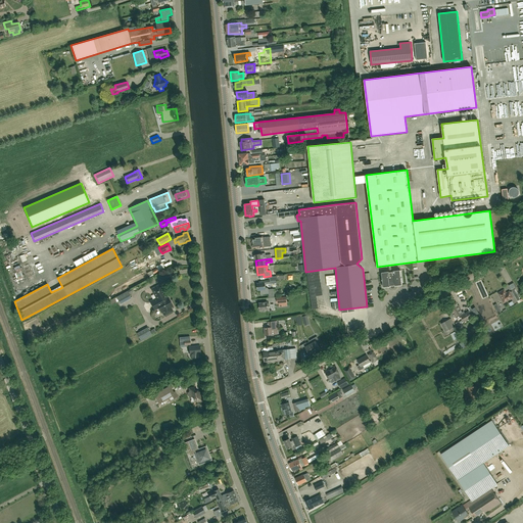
[(395,286),(402,285),(400,270),(381,273),(383,287),(390,286),(390,288),(392,288),(394,288),(395,287),(395,286)]
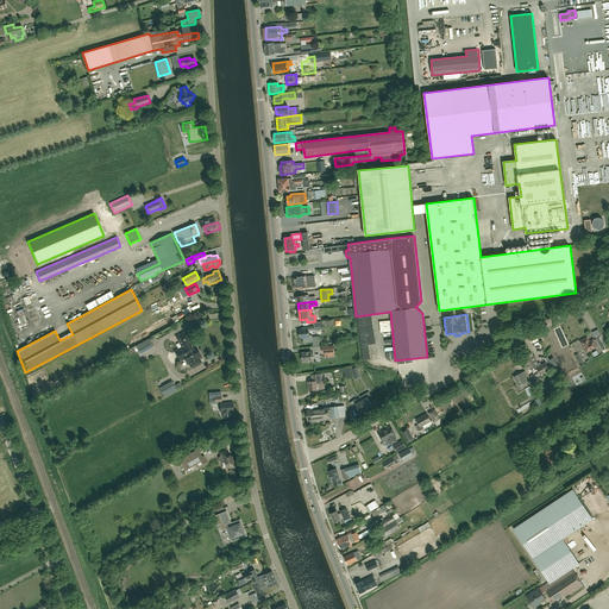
[(357,318),(362,349),(366,349),(366,345),(369,345),(368,341),(375,340),(371,315),(357,318)]
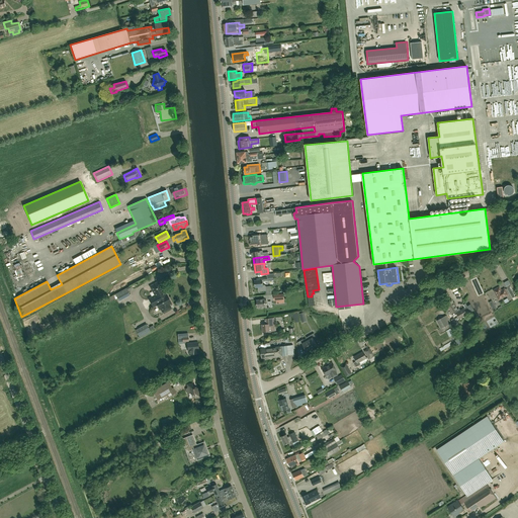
[(258,291),(266,290),(266,295),(271,294),(270,286),(266,286),(264,285),(263,285),(263,281),(268,280),(267,279),(270,279),(270,278),(274,278),(273,273),(267,274),(267,277),(258,279),(258,280),(254,280),(255,287),(258,287),(258,291)]
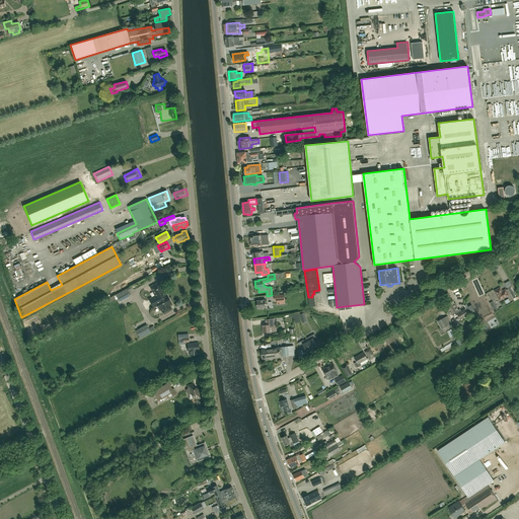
[(165,296),(165,295),(164,292),(165,292),(162,286),(161,287),(158,283),(150,287),(153,292),(155,296),(149,299),(151,303),(165,296)]
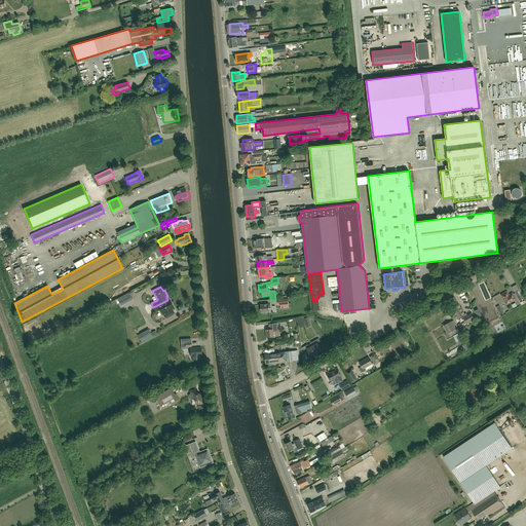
[(133,290),(118,298),(117,299),(115,300),(117,304),(119,303),(121,306),(133,300),(129,296),(135,293),(133,290)]
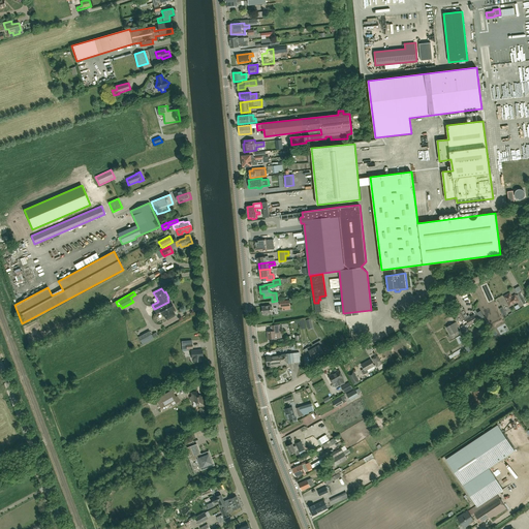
[(520,292),(518,293),(524,305),(526,303),(520,292)]
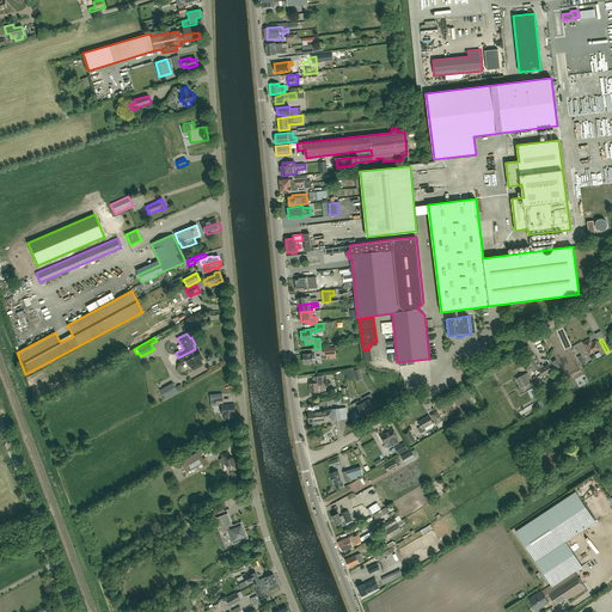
[(592,343),(589,340),(583,343),(589,354),(600,348),(597,341),(592,343)]
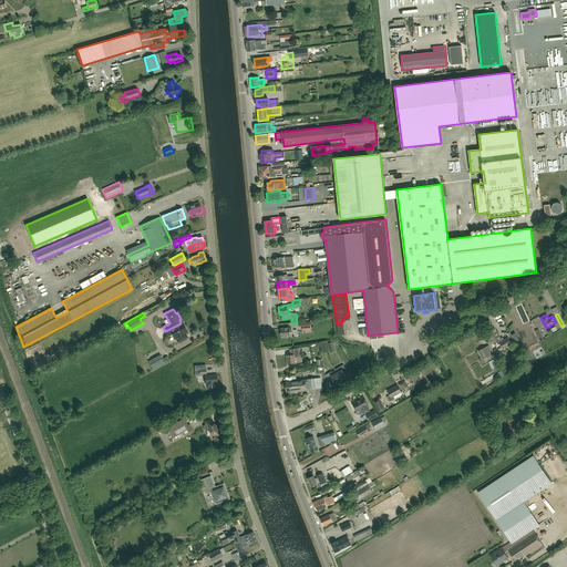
[(187,332),(182,322),(181,322),(181,323),(165,331),(167,336),(172,333),(175,339),(176,338),(178,342),(188,337),(186,333),(187,332)]
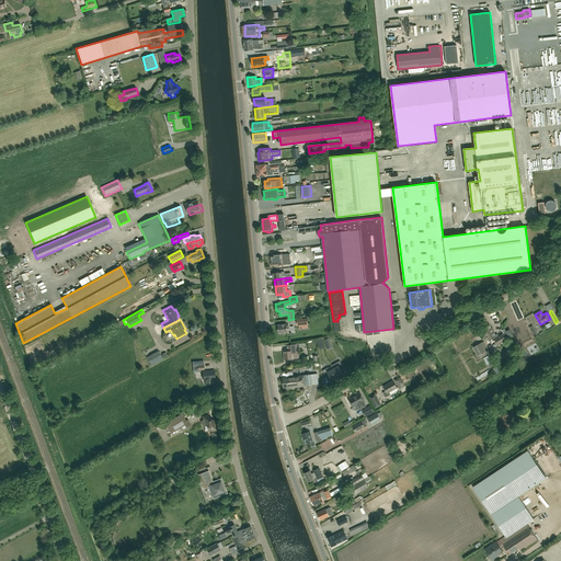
[(277,325),(278,330),(277,330),(277,332),(278,332),(278,333),(288,332),(287,329),(289,329),(288,325),(287,325),(287,324),(285,324),(285,323),(282,324),(277,325)]
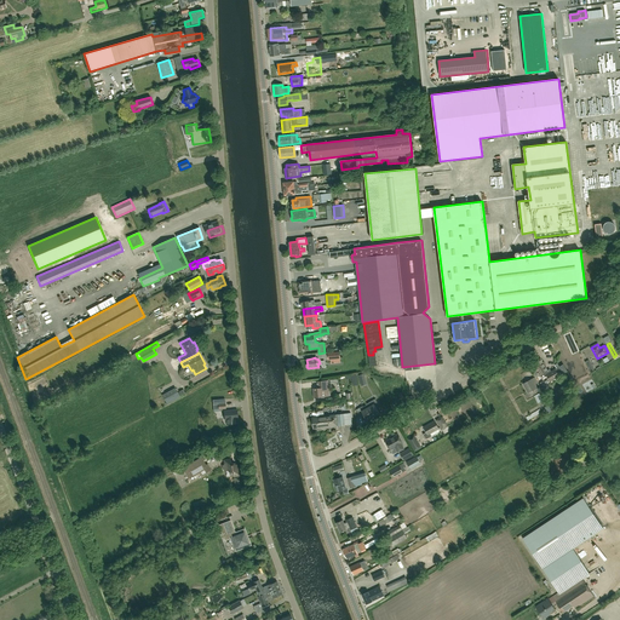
[(546,374),(551,372),(550,369),(549,369),(547,371),(545,367),(547,366),(544,362),(543,362),(540,360),(533,363),(539,375),(541,379),(547,377),(546,374)]
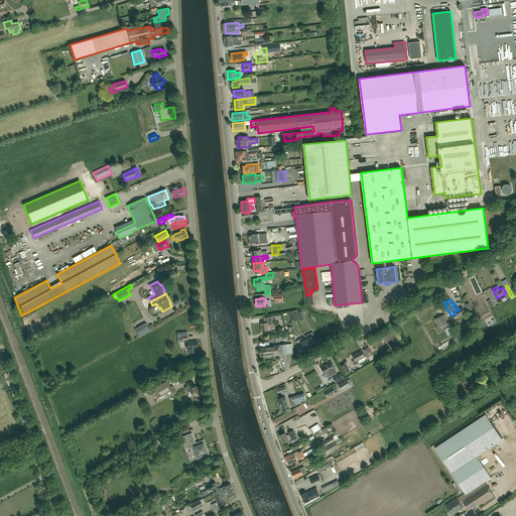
[(455,311),(456,313),(458,317),(473,309),(469,303),(466,304),(459,309),(455,311)]
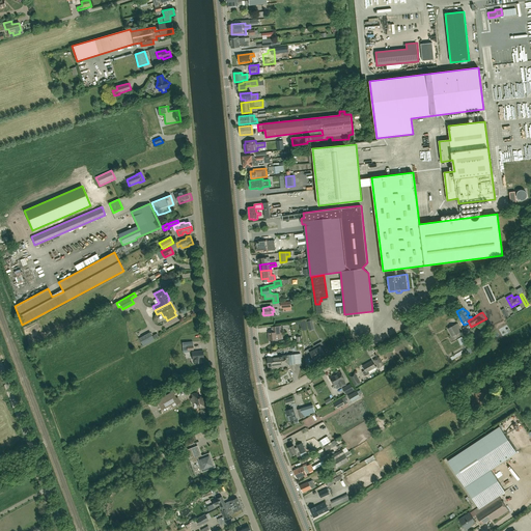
[(352,314),(352,326),(364,325),(363,313),(352,314)]
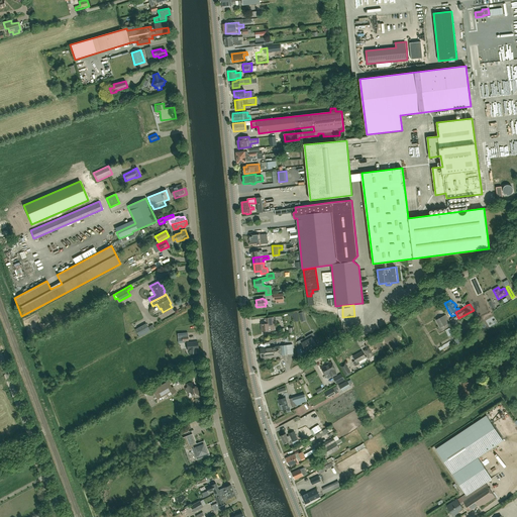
[(440,327),(450,322),(446,314),(436,319),(440,327)]
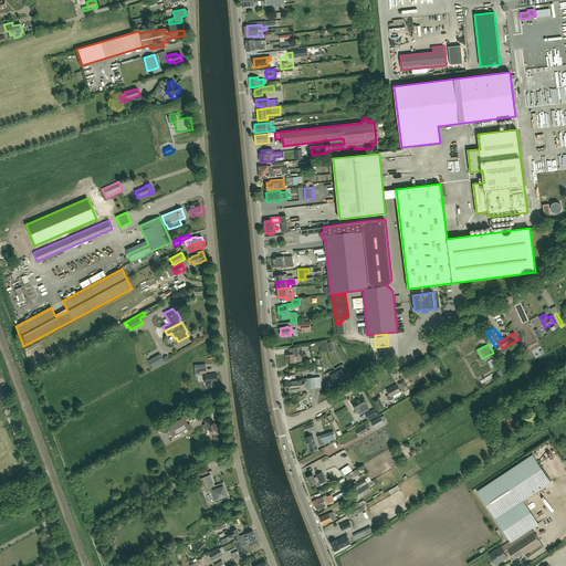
[(294,363),(302,362),(300,347),(292,348),(293,354),(286,355),(286,363),(294,362),(294,363)]
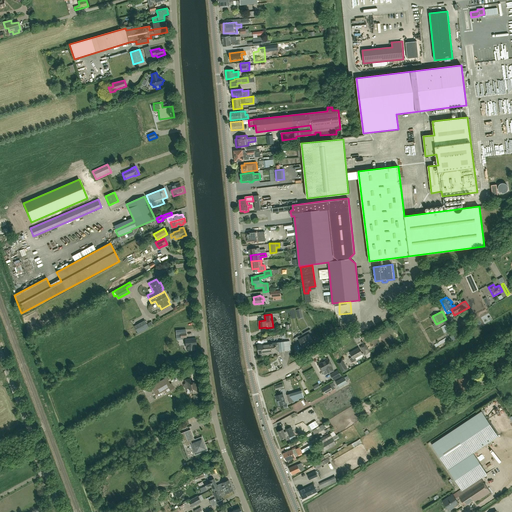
[(304,336),(308,344),(313,341),(310,336),(313,335),(310,329),(305,332),(302,334),(303,334),(304,336)]
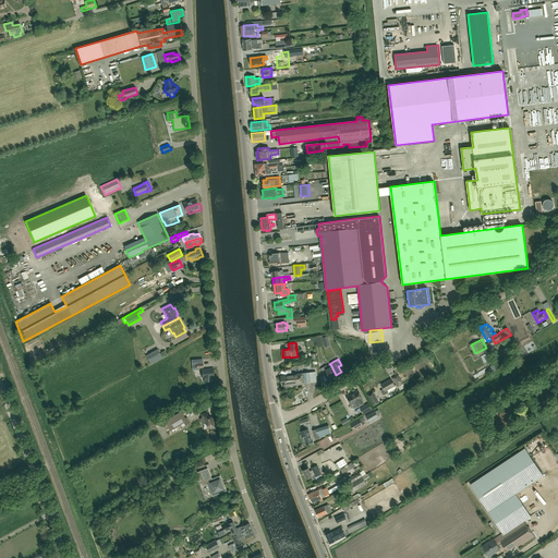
[(327,366),(326,366),(320,370),(324,375),(327,373),(330,378),(336,375),(331,366),(330,364),(327,366)]
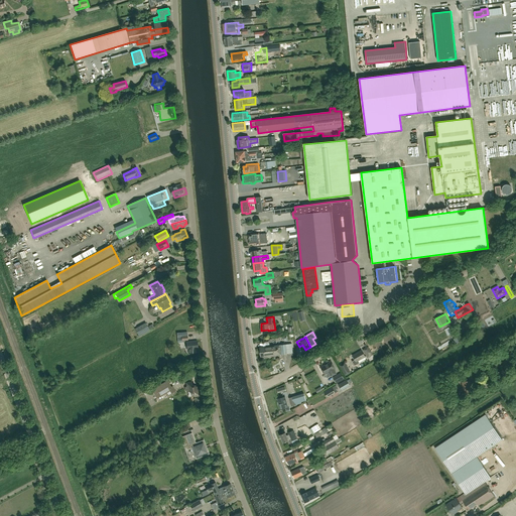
[(439,350),(452,343),(449,340),(437,348),(439,350)]
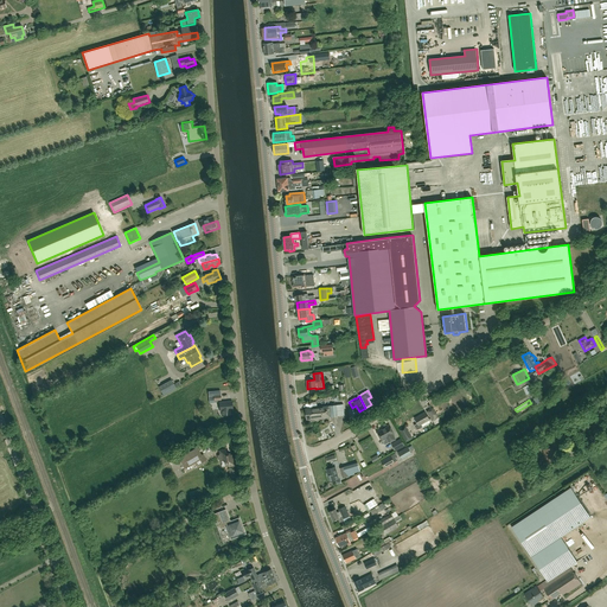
[(229,402),(219,402),(219,411),(221,411),(221,416),(231,415),(230,410),(232,410),(232,401),(229,402)]
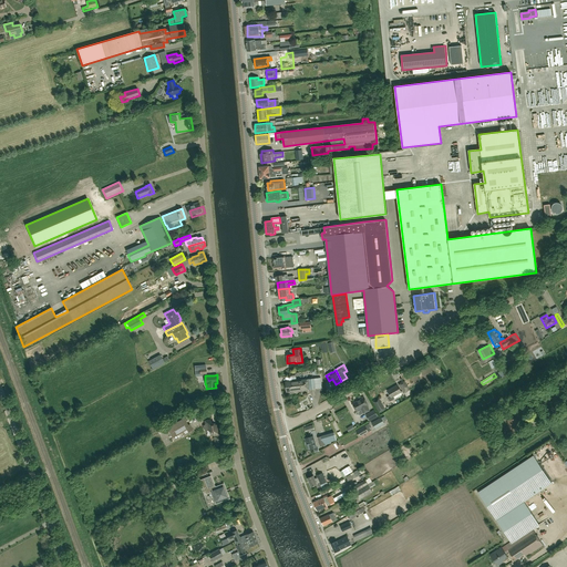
[(287,392),(296,391),(296,387),(296,380),(296,374),(291,374),(292,381),(286,381),(287,392)]
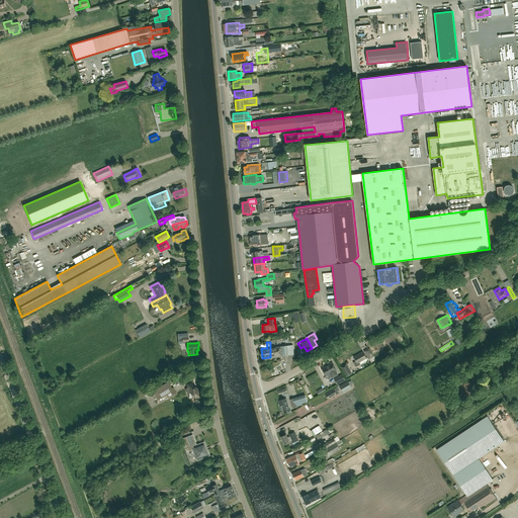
[(293,345),(270,347),(270,353),(270,357),(294,354),(293,345)]
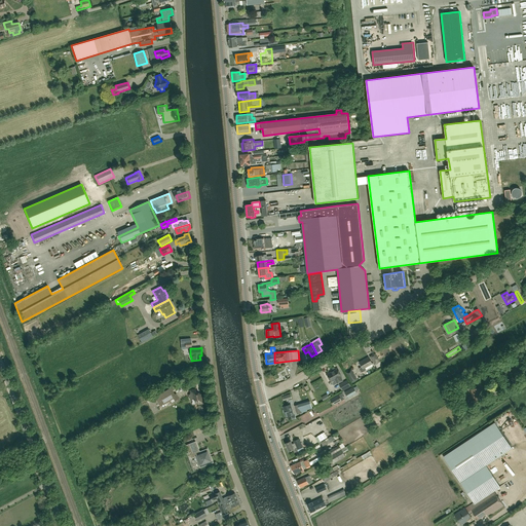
[(375,365),(380,362),(375,353),(370,357),(375,365)]
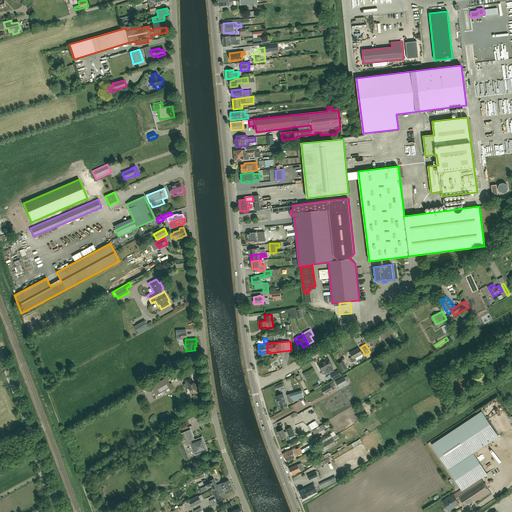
[(352,363),(357,360),(355,358),(362,354),(359,348),(350,353),(352,357),(349,359),(352,363)]
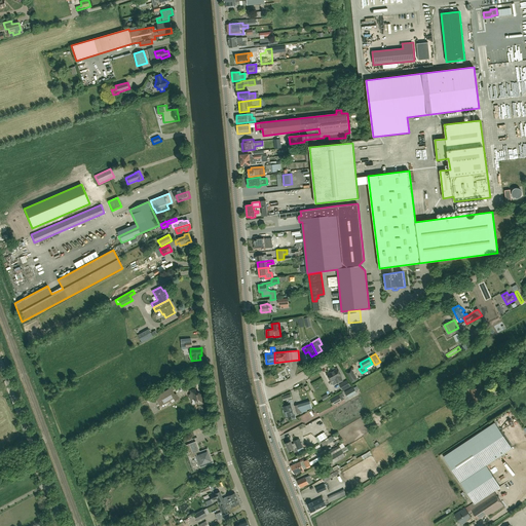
[(341,376),(337,369),(327,375),(331,381),(335,379),(337,383),(343,380),(340,376),(341,376)]
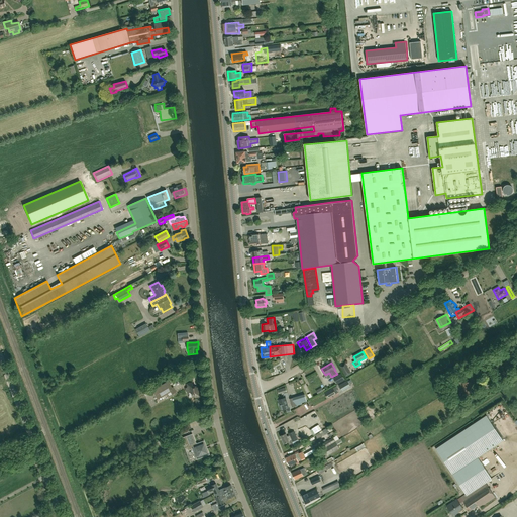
[(344,379),(341,374),(333,379),(336,384),(344,379)]
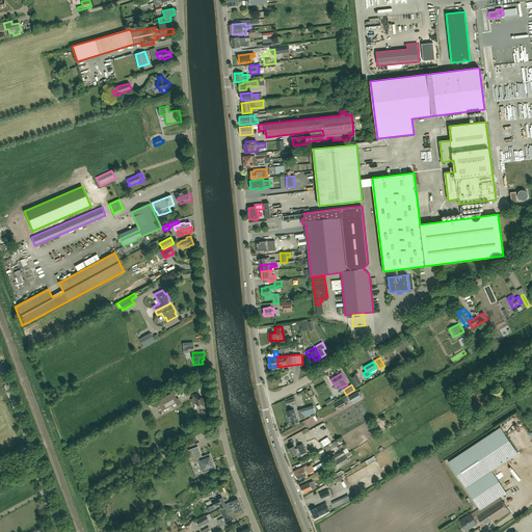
[(352,403),(361,398),(357,392),(349,397),(352,403)]
